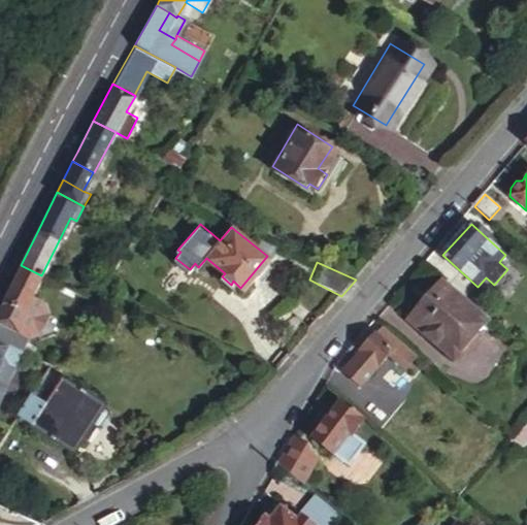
[(41,275),(21,265),(7,294),(2,304),(21,314),(23,315),(33,293),(41,275)]
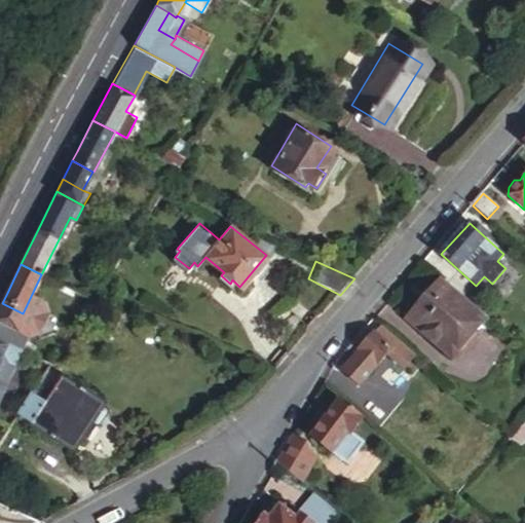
[(482,315),(439,276),(405,314),(449,355),(482,315)]
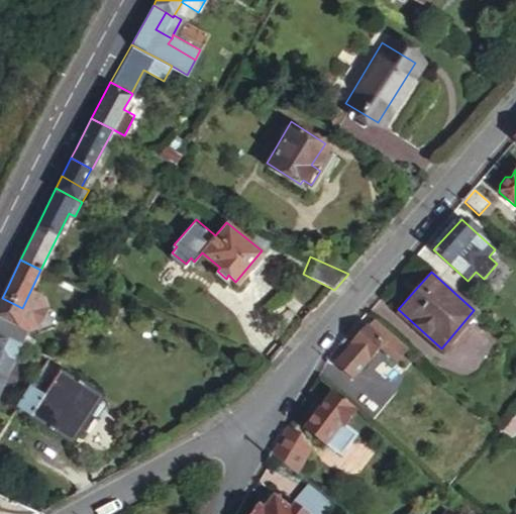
[(32,287),(22,308),(20,307),(14,320),(26,326),(36,322),(45,302),(42,292),(32,287)]
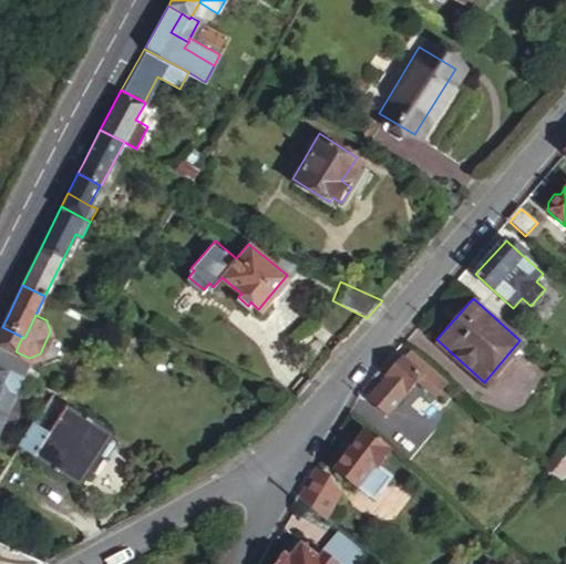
[(2,327),(0,331),(0,344),(16,351),(22,337),(2,327)]
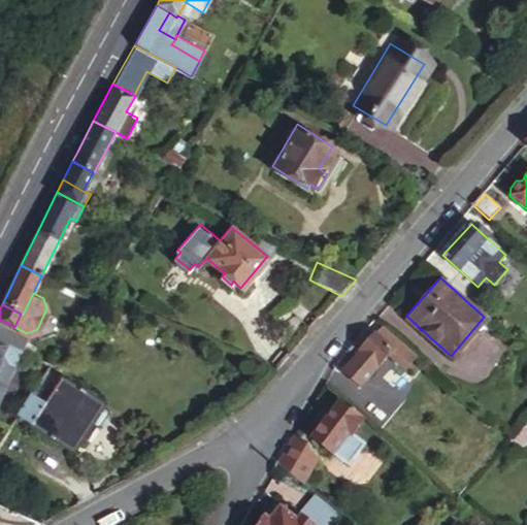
[(0,338),(20,349),(27,333),(14,327),(0,320),(0,338)]
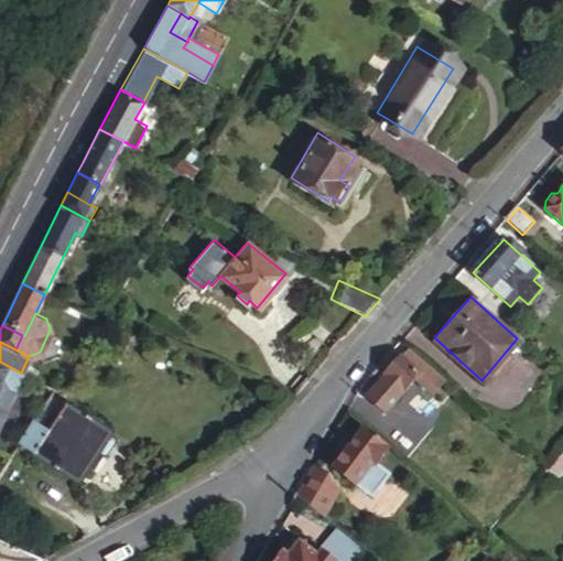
[(450,386),(410,352),(388,376),(390,378),(371,399),(389,414),(418,384),(436,400),(450,386)]
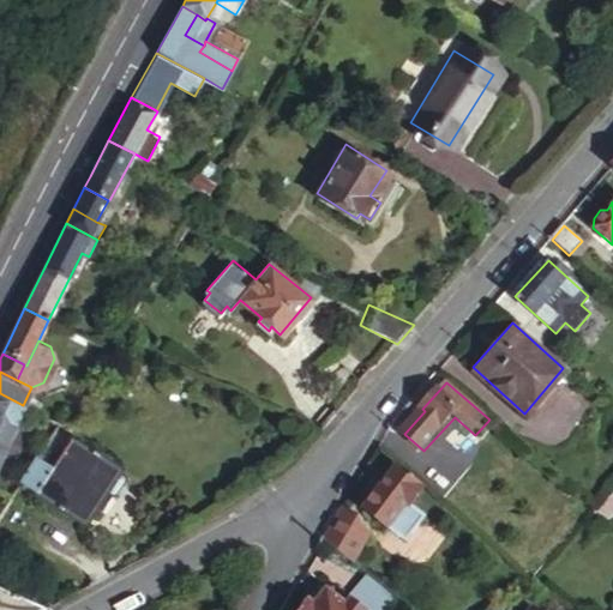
[(16,427),(19,428),(28,408),(23,405),(0,393),(0,460),(8,442),(0,439),(0,429),(5,421),(16,427)]
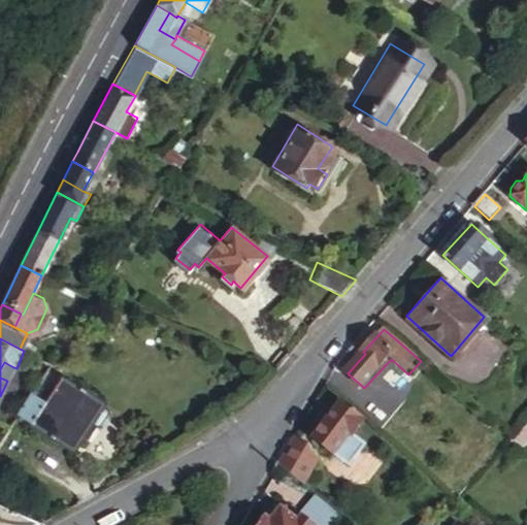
[(0,378),(7,381),(13,367),(4,362),(0,369),(0,378)]
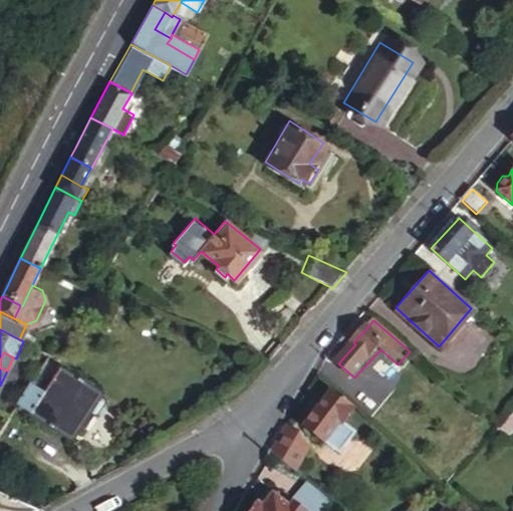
[(53,373),(41,364),(36,371),(17,402),(72,437),(91,408),(94,410),(101,409),(105,402),(103,396),(100,393),(102,390),(59,363),(53,373)]
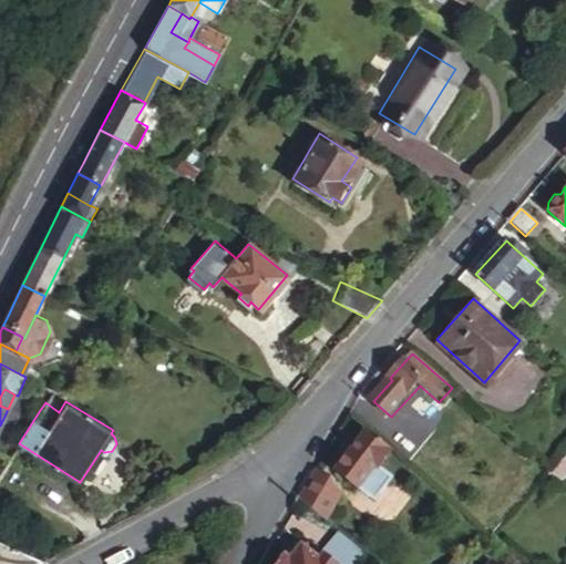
[(388,453),(361,438),(336,479),(361,494),(374,470),(378,472),(388,453)]
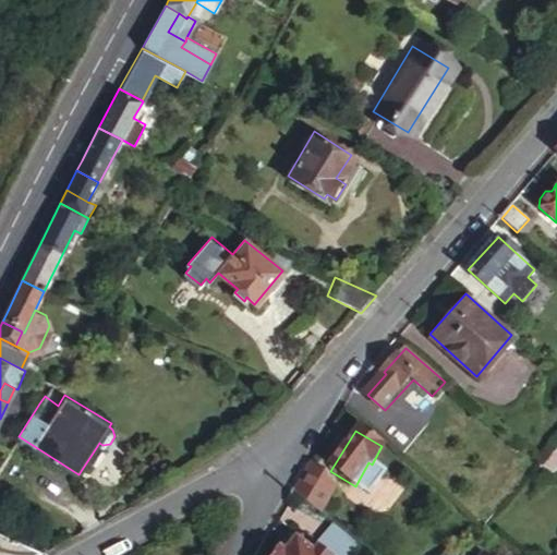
[(556,460),(556,447),(552,443),(541,456),(549,465),(553,467),(556,460)]
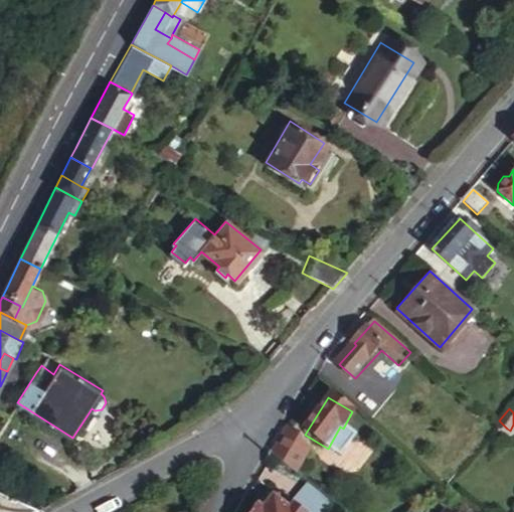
[(499,420),(493,428),(501,435),(507,429),(499,420)]
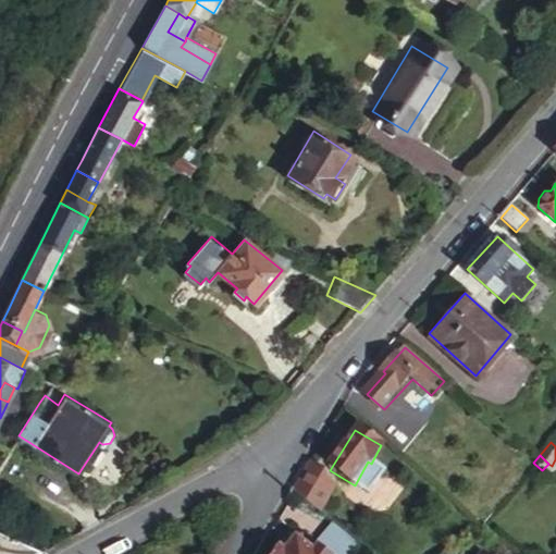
[(305,474),(295,490),(317,508),(329,495),(305,474)]
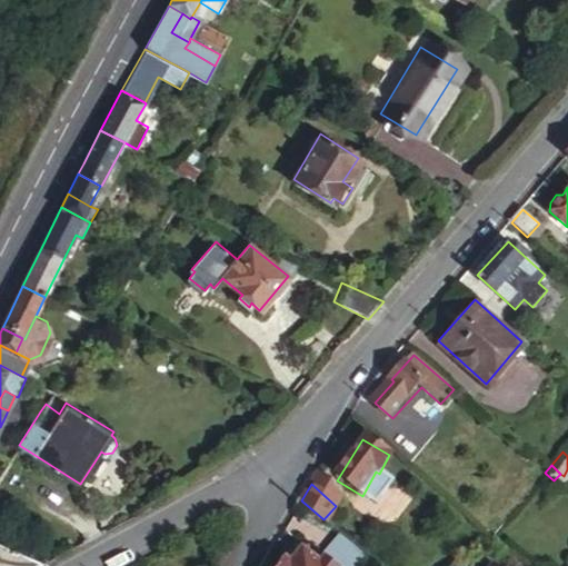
[(352,565),(364,555),(340,534),(324,553),(338,565),(352,565)]
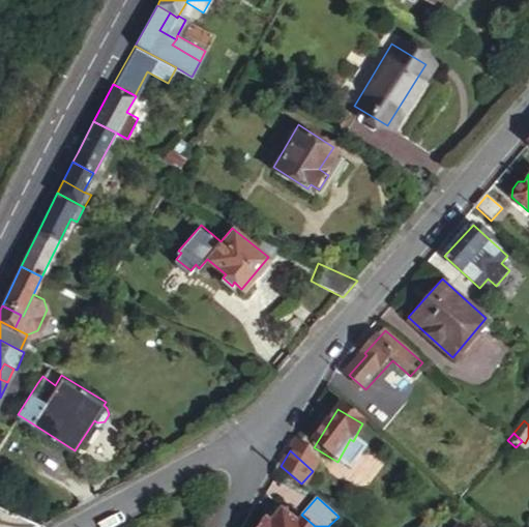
[(464,507),(456,499),(448,507),(458,516),(464,507)]
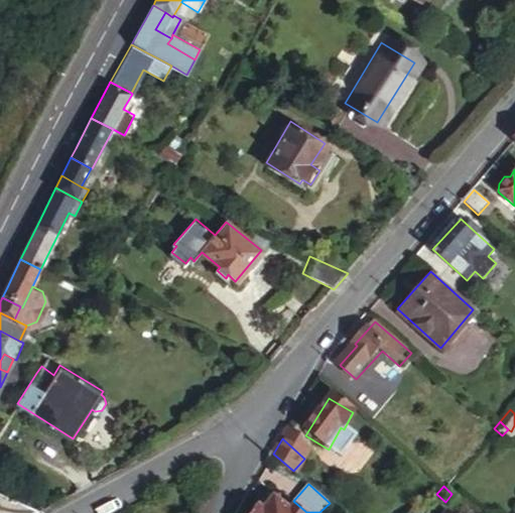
[(306,512),(293,501),(285,494),(286,490),(279,488),(279,494),(267,509),(261,504),(252,512),(306,512)]
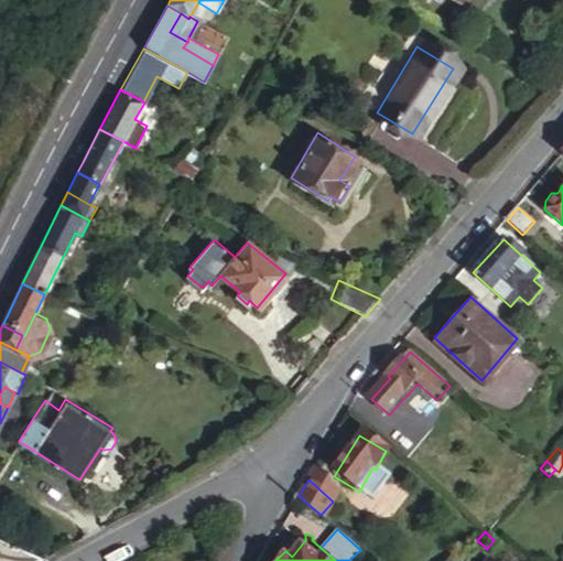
[(0,560),(43,560),(46,560),(0,538),(0,560)]
